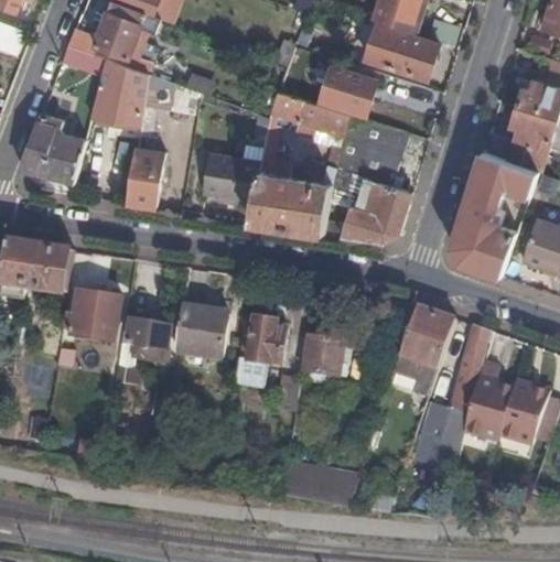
[(0,6),(14,11),(18,0),(0,0),(0,6)]
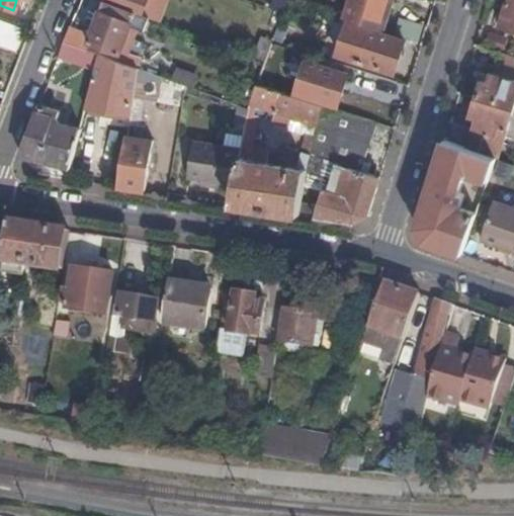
[(87,34),(66,26),(61,39),(83,49),(86,41),(116,53),(113,60),(133,67),(136,57),(126,52),(117,50),(129,21),(138,24),(141,26),(145,17),(101,0),(100,0),(87,34)]
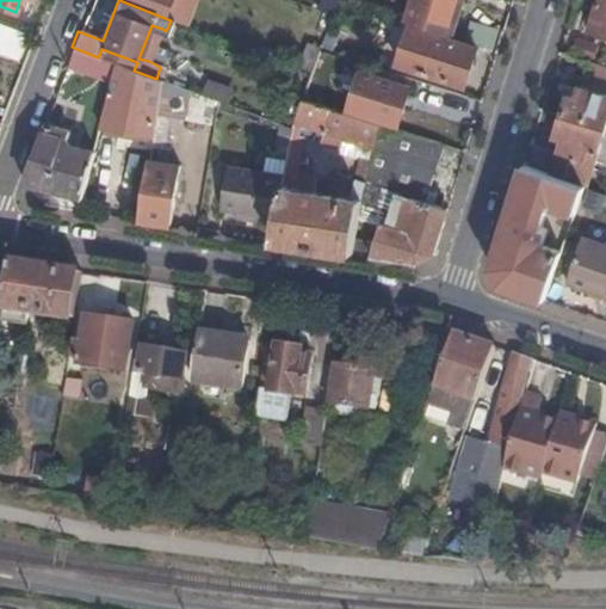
[(119,0),(171,20),(175,22),(181,0),(119,0)]
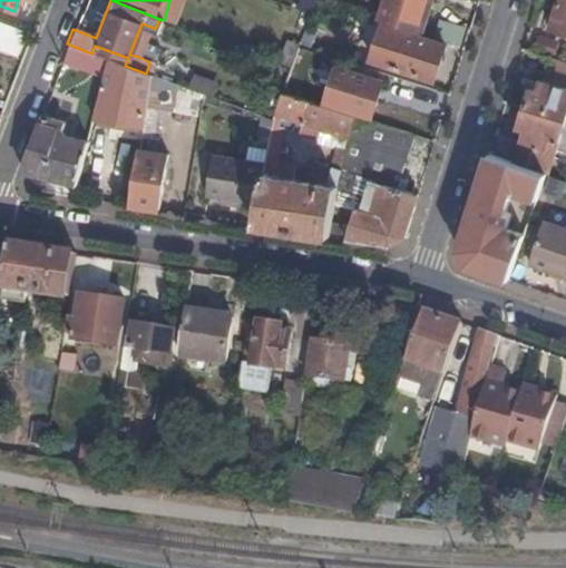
[(383,0),(378,20),(418,32),(423,15),(418,12),(421,0),(383,0)]
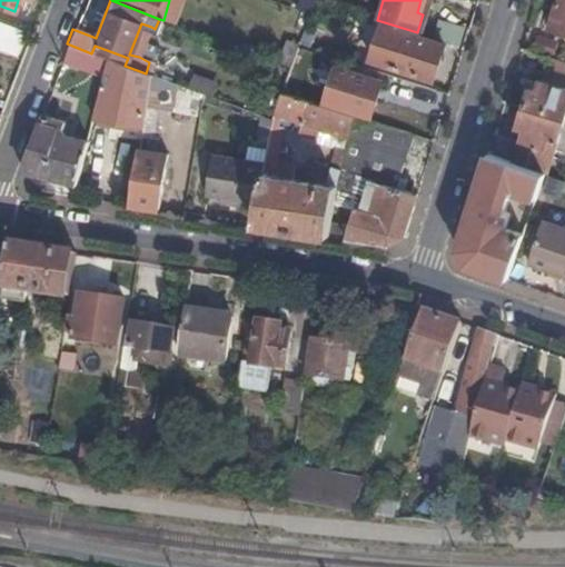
[(564,2),(557,0),(554,0),(546,26),(564,31),(564,2)]
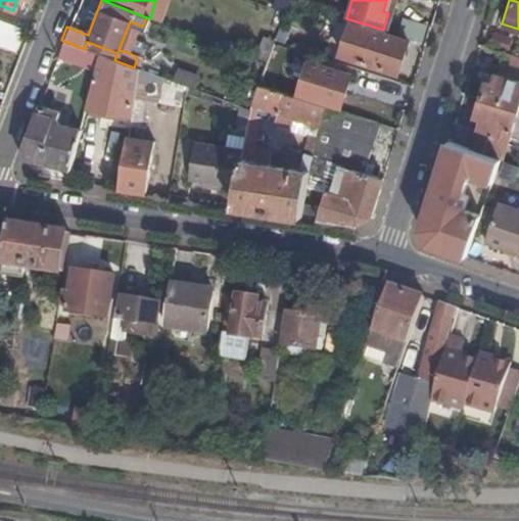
[(0,34),(10,38),(14,26),(0,19),(0,34)]
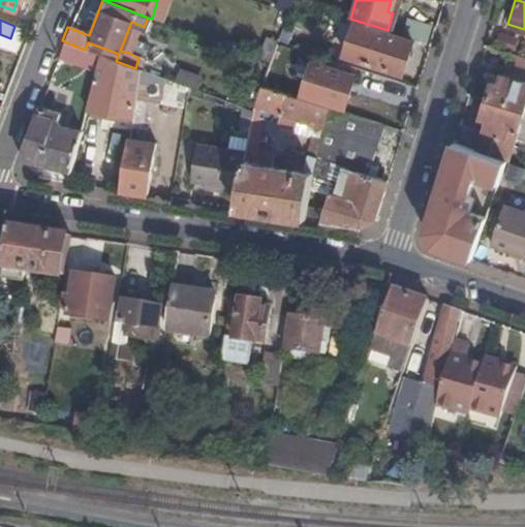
[(129,53),(141,25),(131,22),(120,51),(129,53)]
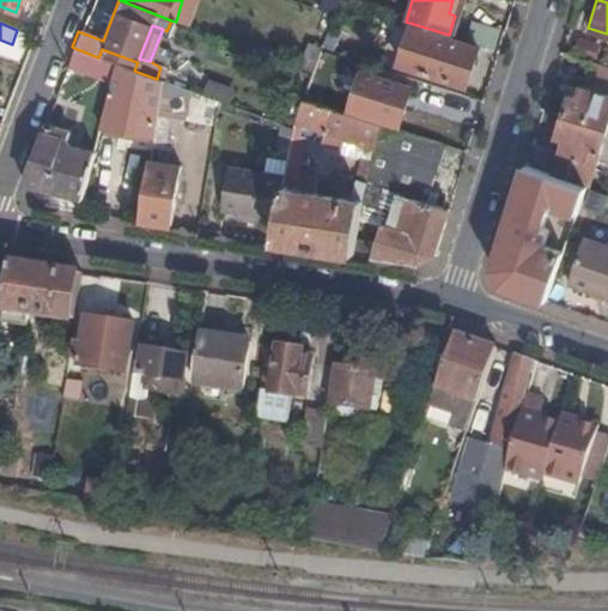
[(395,65),(463,86),(475,48),(405,28),(395,65)]
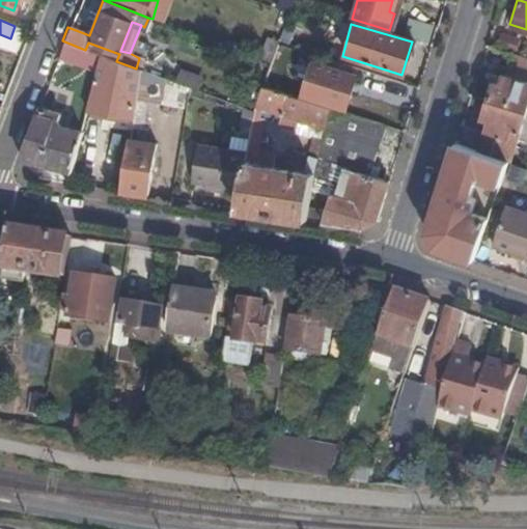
[(85,50),(62,40),(57,55),(94,68),(99,55),(85,50)]
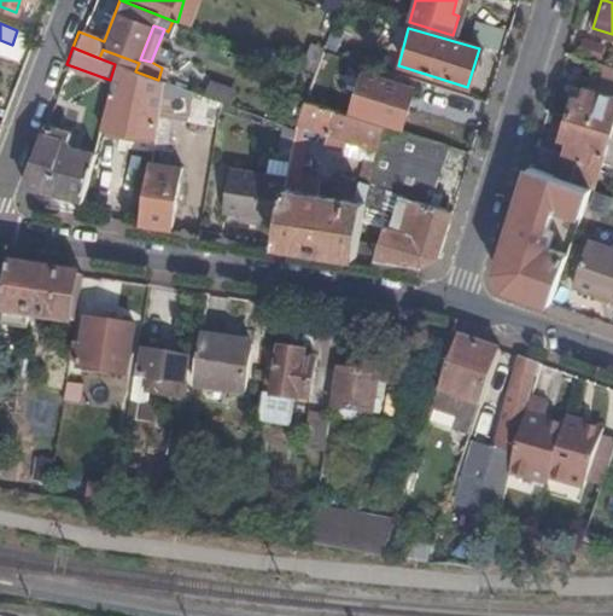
[(115,64),(110,80),(98,128),(151,139),(156,116),(161,81),(158,80),(135,71),(115,64)]
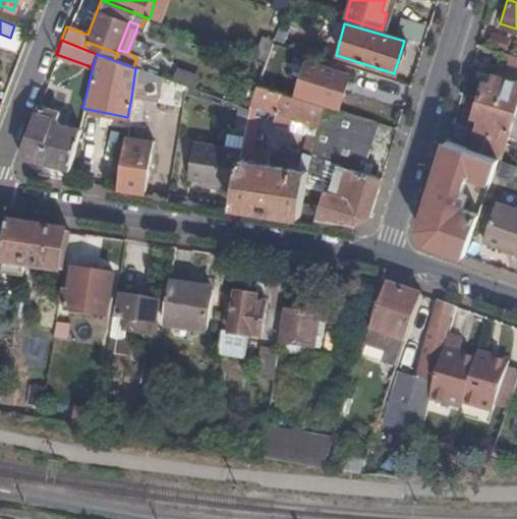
[(306,60),(305,63),(302,72),(297,92),(338,105),(347,72),(306,60)]
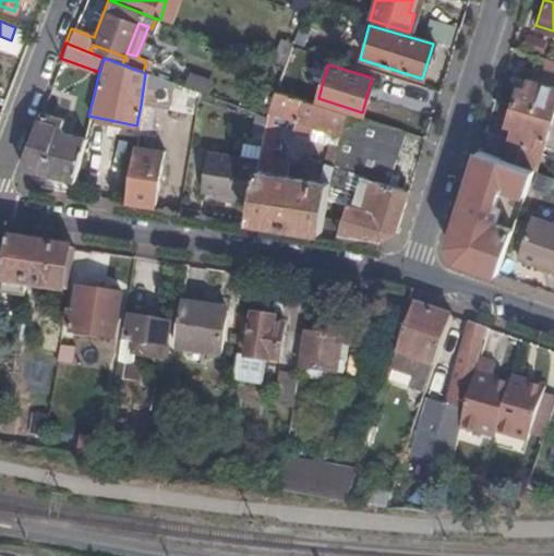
[(324,77),(327,68),(321,67),(317,75),(324,77)]
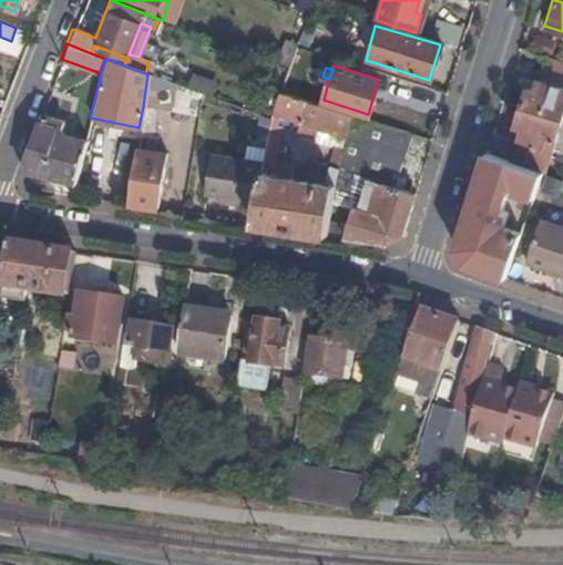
[(170,82),(147,74),(143,106),(165,110),(170,82)]
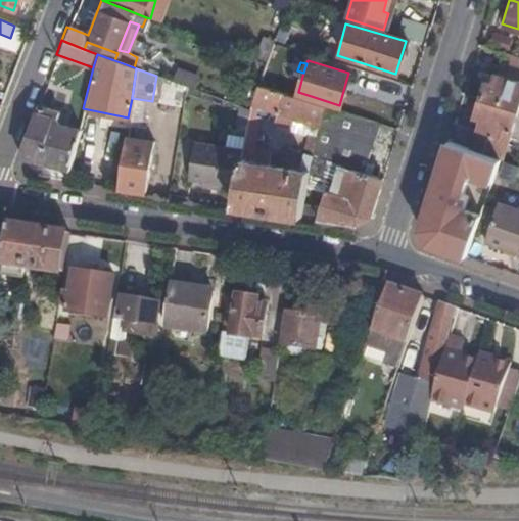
[(483,80),(477,97),(515,109),(518,95),(518,80),(492,72),(489,81),(483,80)]
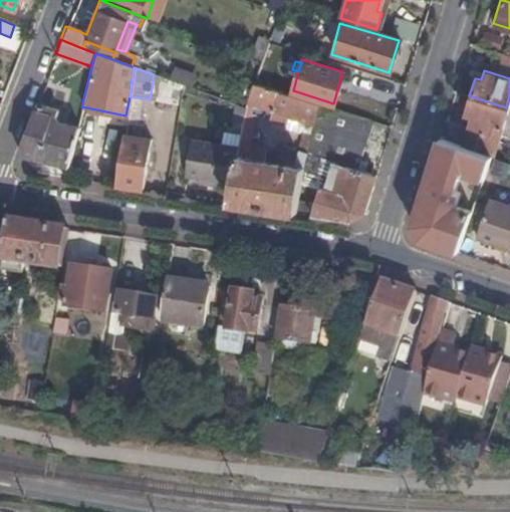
[(277,79),(256,72),(252,84),(274,91),(277,79)]
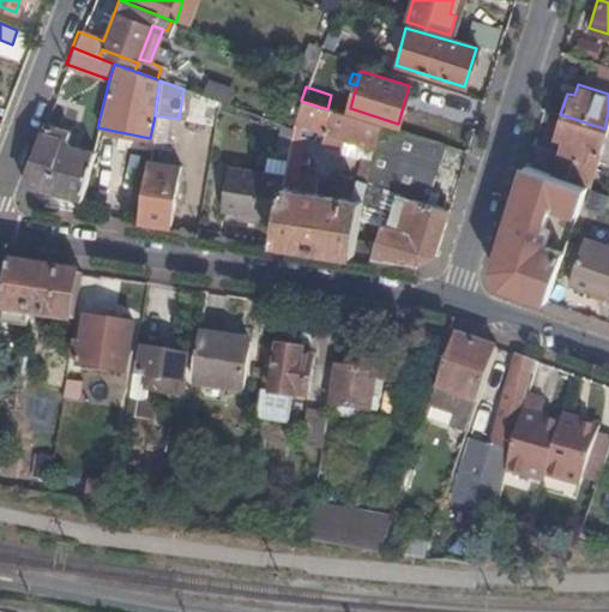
[(271,97),(263,118),(290,129),(299,107),(271,97)]
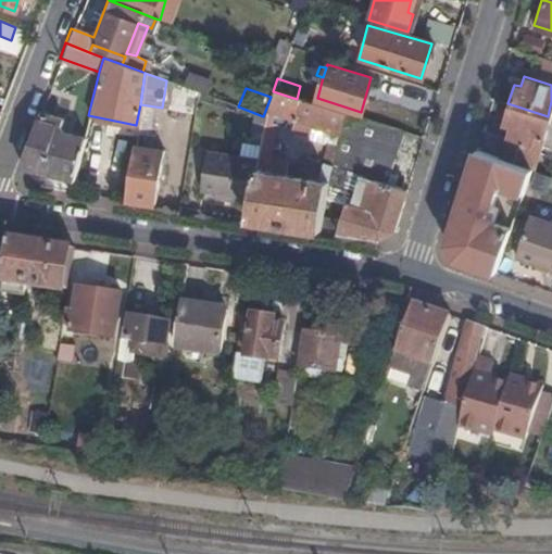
[(271,97),(263,116),(259,145),(255,160),(249,199),(247,218),(317,229),(325,187),(326,180),(346,113),(297,99),(273,91),(271,97)]
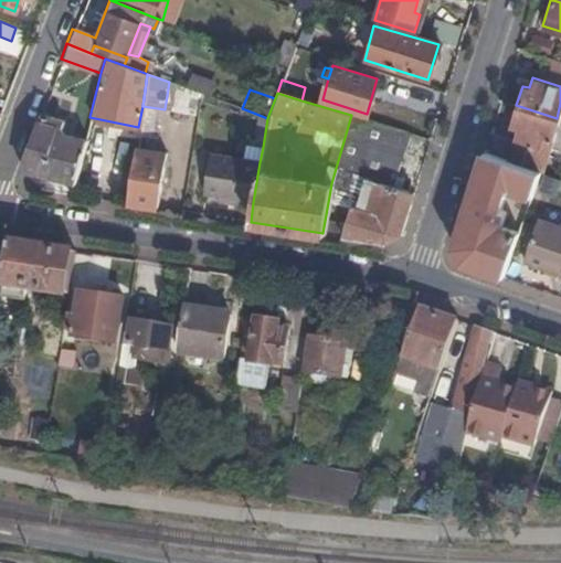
[(557,118),(516,105),(510,126),(517,128),(506,161),(537,172),(539,173),(557,118)]
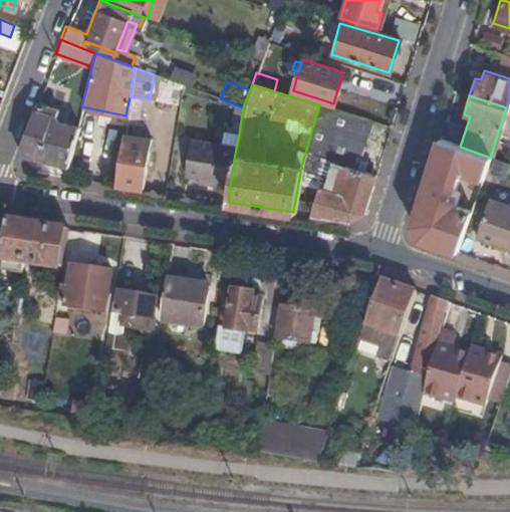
[(55,108),(36,102),(17,153),(66,164),(76,125),(53,119),(55,108)]
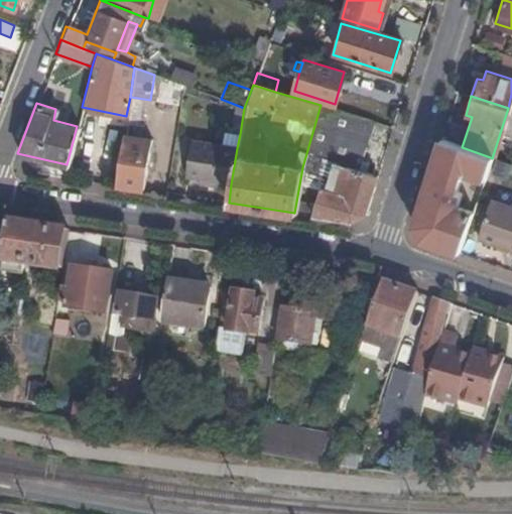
[(302,167),(301,173),(322,179),(327,180),(334,162),(336,163),(337,158),(353,162),(352,167),(360,169),(361,164),(358,161),(371,120),(321,105),(302,167)]
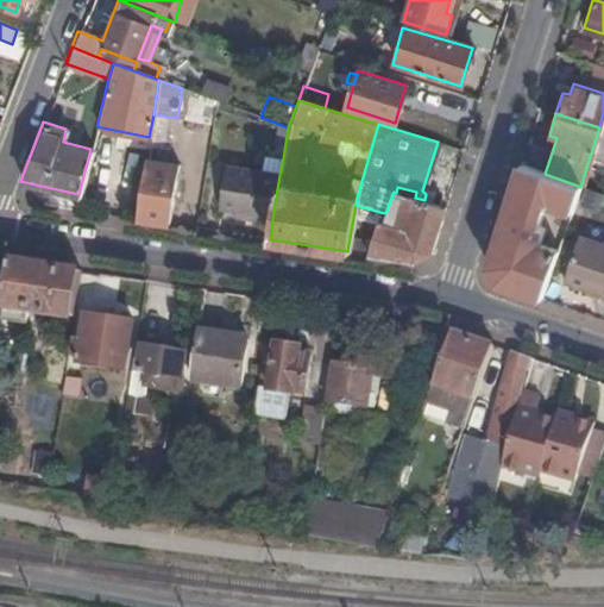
[(259,171),(280,175),(283,158),(262,155),(259,171)]
